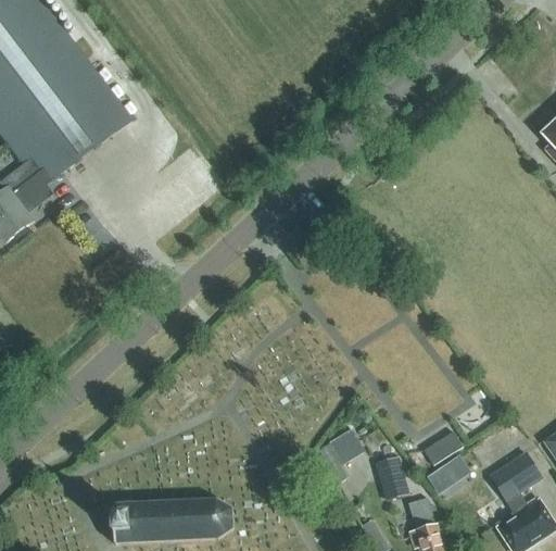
[(0,0),(0,127),(26,161),(0,179),(0,180),(5,188),(0,191),(0,232),(5,240),(34,218),(19,199),(41,182),(45,186),(133,119),(42,0),(0,0)]
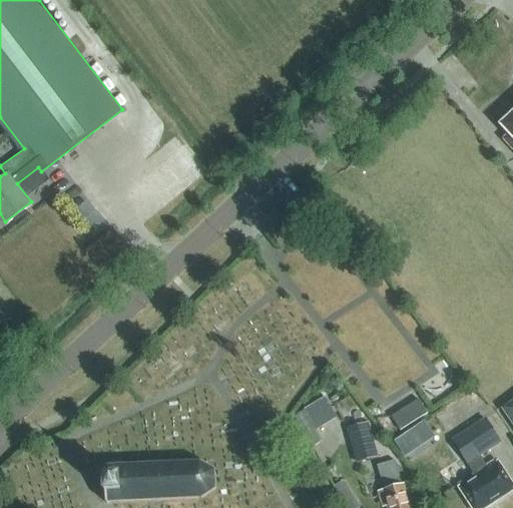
[(512,113),(502,123),(509,131),(503,137),(512,148),(512,113)]
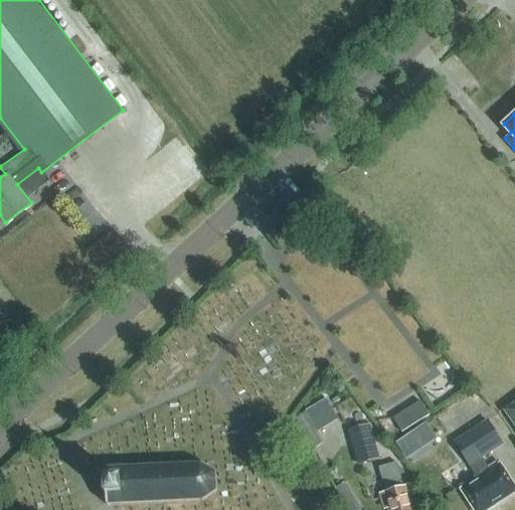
[(289,411),(306,447),(321,439),(315,425),(334,415),(324,394),(289,411)]
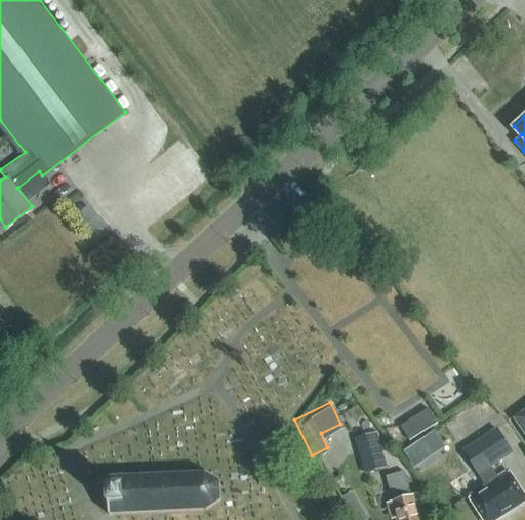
[(400,424),(409,437),(437,420),(428,405),(400,424)]
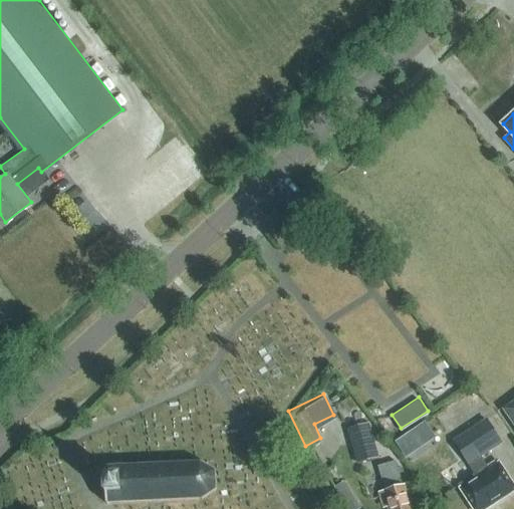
[(476,508),(480,508),(513,486),(513,483),(496,457),(486,464),(480,454),(501,440),(485,417),(453,439),(475,472),(459,483),(476,508)]
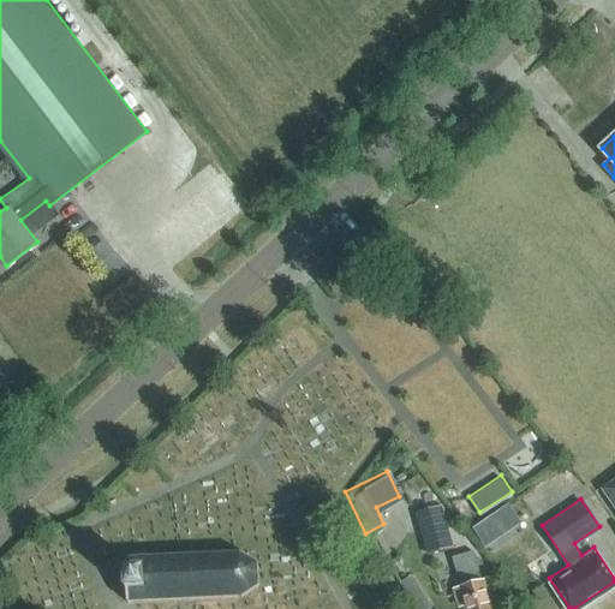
[(441,502),(418,509),(430,551),(453,544),(441,502)]
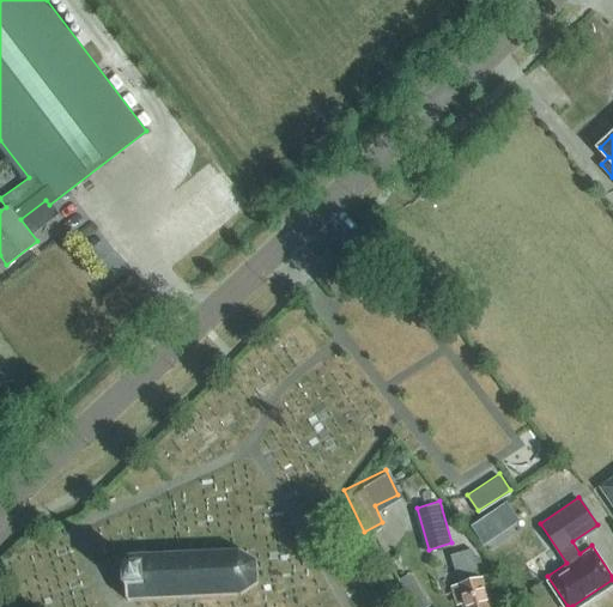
[(495,535),(490,528),(481,516),(472,523),(485,541),(495,535)]
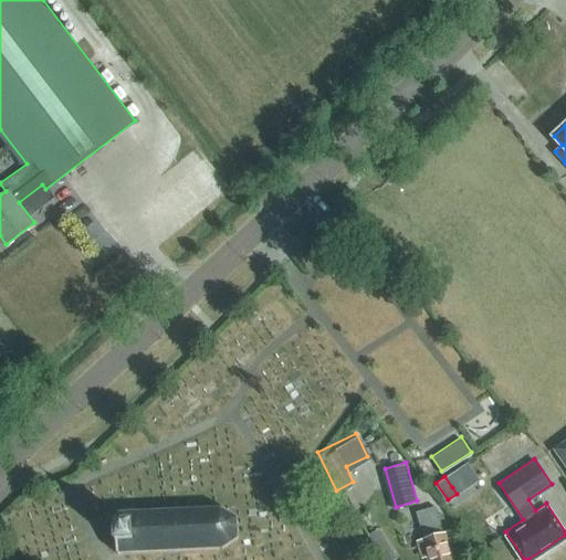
[(452,559),(444,531),(443,531),(436,504),(416,509),(423,537),(423,538),(419,542),(421,551),(428,552),(429,559),(452,559)]
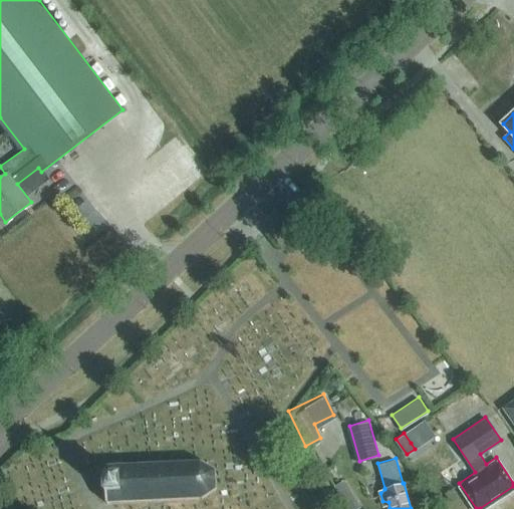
[(197,461),(104,465),(106,500),(201,496),(215,489),(214,470),(197,461)]
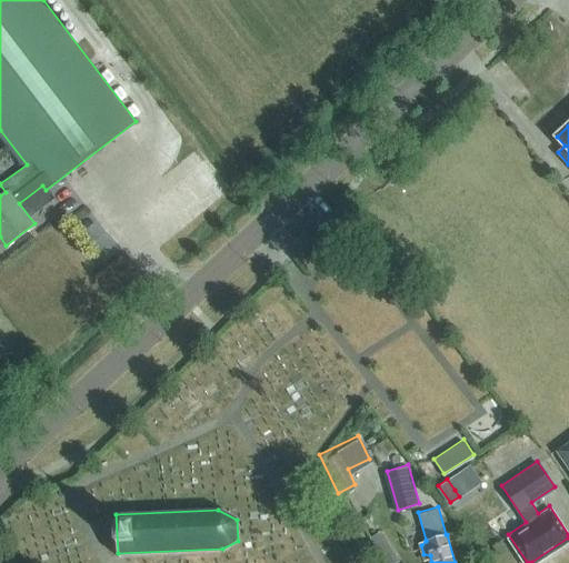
[(378,531),(370,535),(372,540),(381,535),(378,531)]
